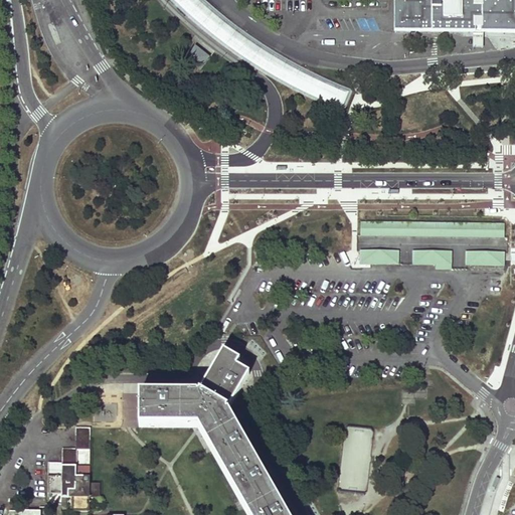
[(172,0),(184,11),(205,29),(215,38),(238,54),(271,75),(307,95),(342,110),(348,93),(299,69),(265,47),(231,25),(201,0),(172,0)]
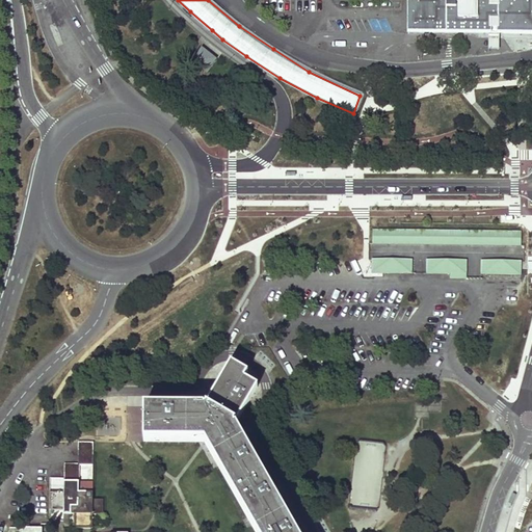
[(531,33),(531,0),(496,0),(496,6),(490,6),(489,0),(406,0),(406,32),(488,33),(500,33),(531,33)]
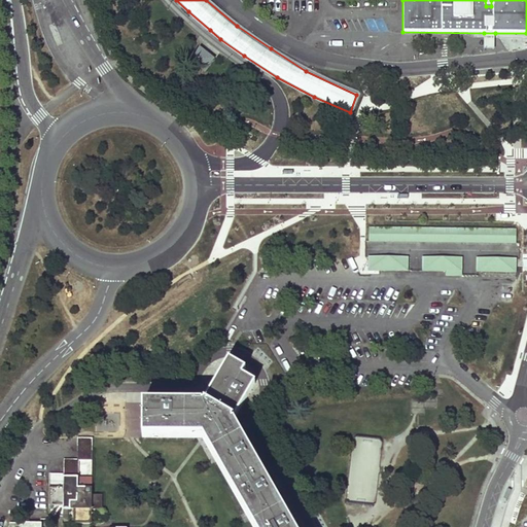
[(494,49),(495,33),(484,33),(484,49),(494,49)]
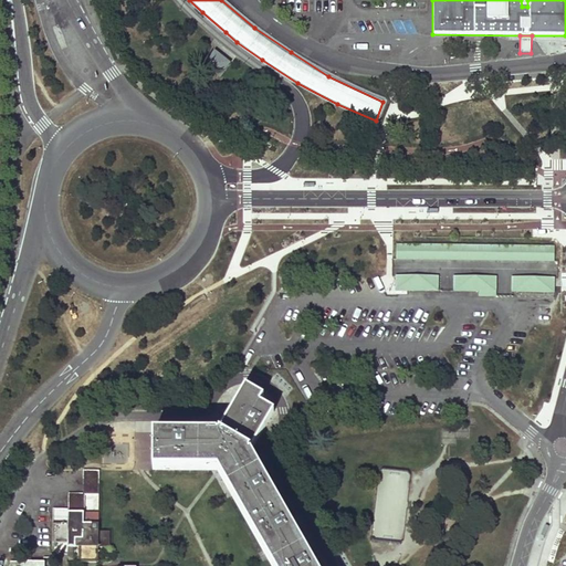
[(215,51),(205,63),(220,76),(230,63),(215,51)]
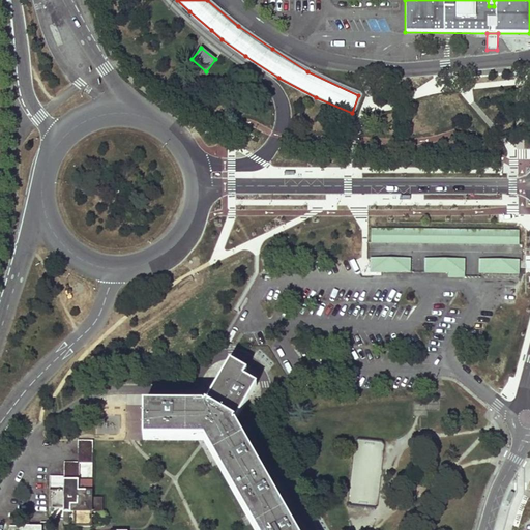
[(520,230),(372,228),(371,242),(519,244),(520,230)]
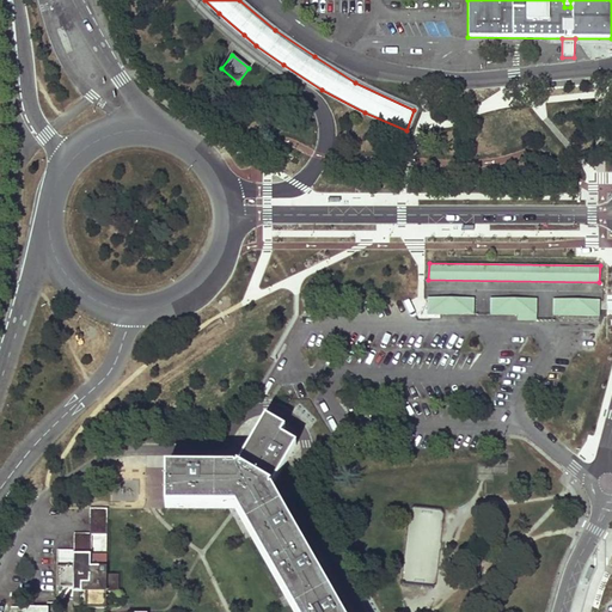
[(475,297),(428,297),(428,314),(475,316),(475,297)]
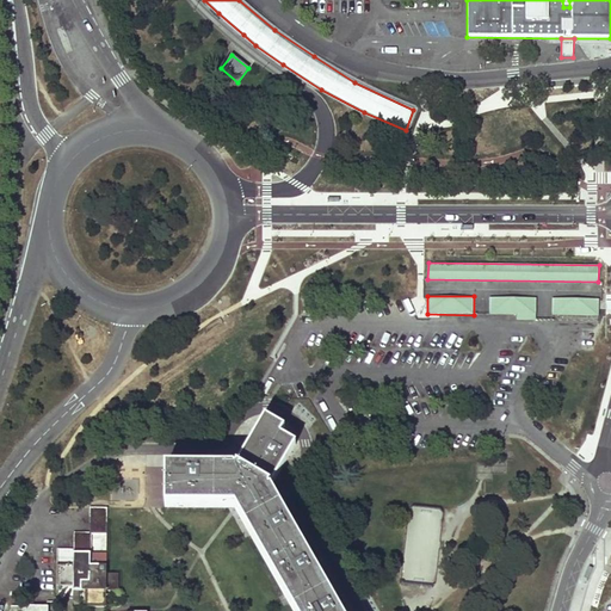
[(536,297),(489,297),(489,314),(517,314),(517,319),(536,319),(536,297)]
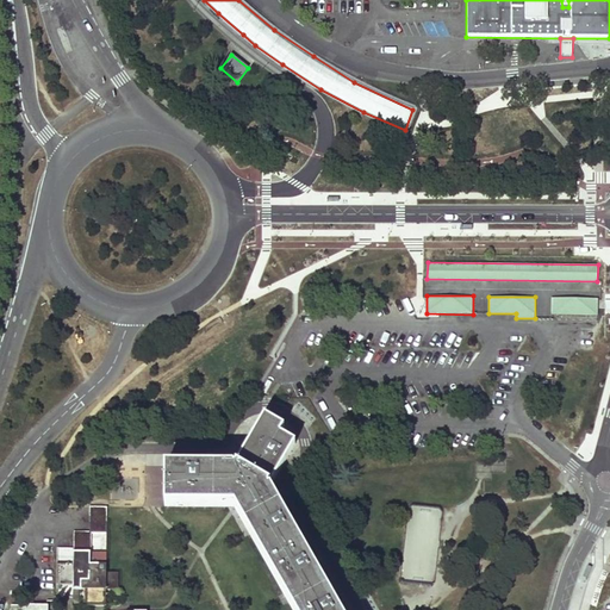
[(597,298),(552,298),(551,315),(597,315),(597,298)]
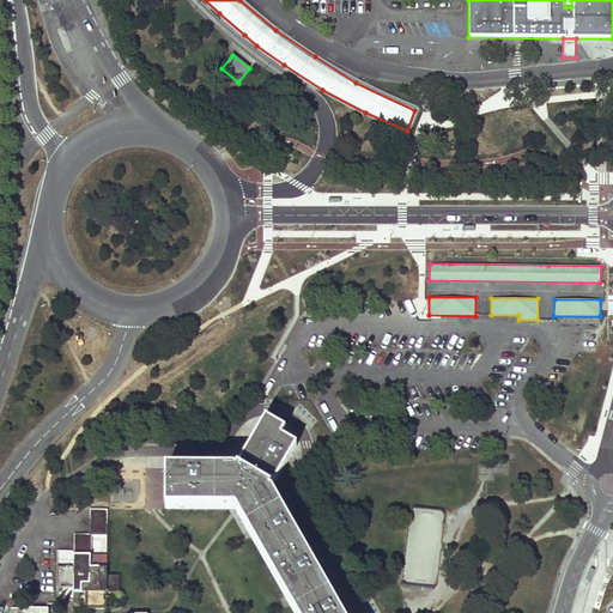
[(301,316),(315,316),(317,314),(310,302),(310,301),(301,316)]
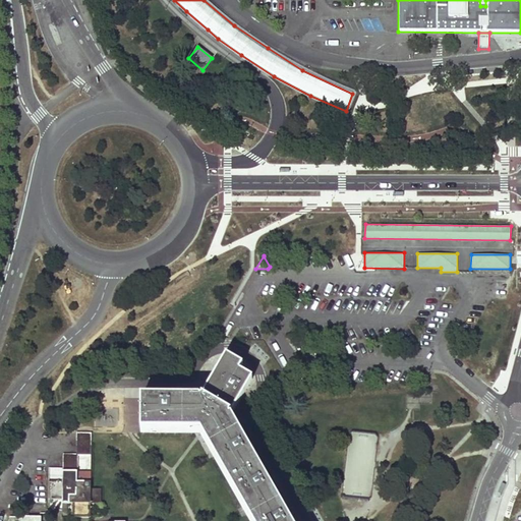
[(289,520),(231,417),(231,415),(251,380),(252,380),(252,379),(239,371),(242,365),(226,355),(201,398),(199,399),(141,398),(141,432),(200,432),(250,520),(289,520)]
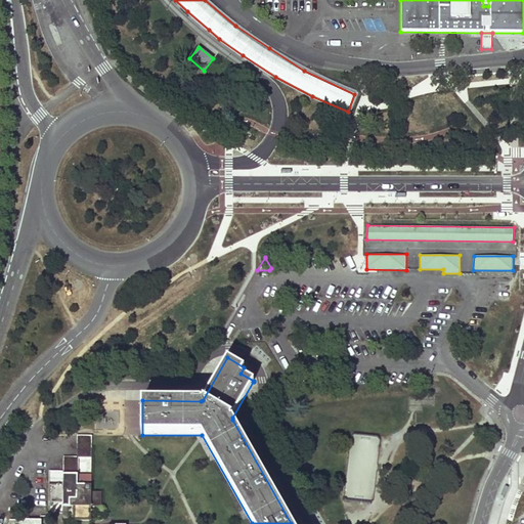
[(350,434),(346,497),(375,499),(379,436),(350,434)]
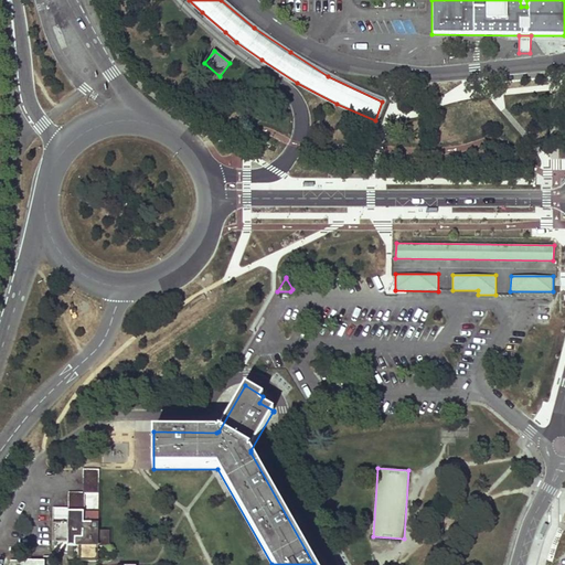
[(84,512),(84,501),(68,501),(67,511),(84,512)]
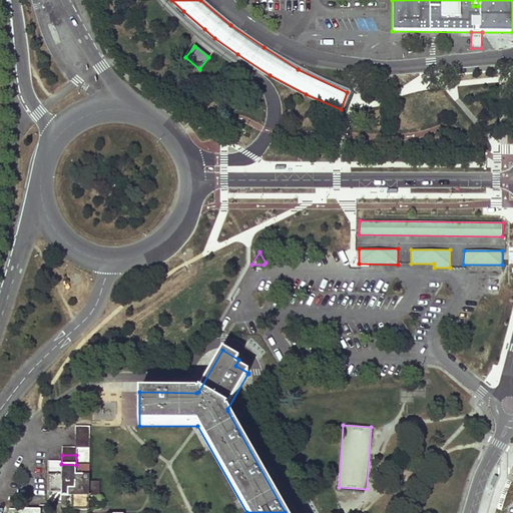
[(61,475),(48,475),(47,492),(61,492),(61,496),(66,496),(68,496),(68,488),(75,489),(75,482),(82,482),(82,475),(75,475),(76,465),(61,464),(61,475)]
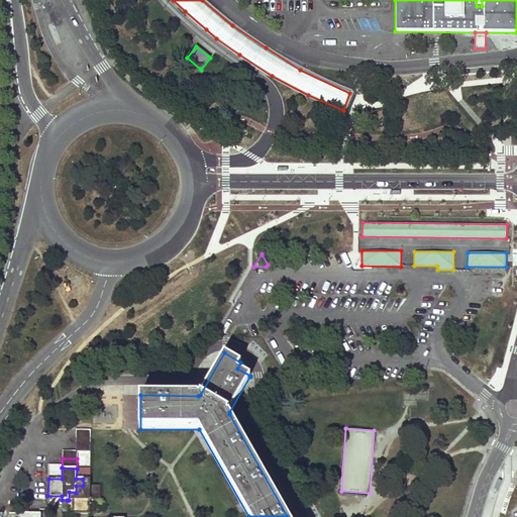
[(90,479),(90,470),(77,469),(76,479),(83,479),(90,479)]
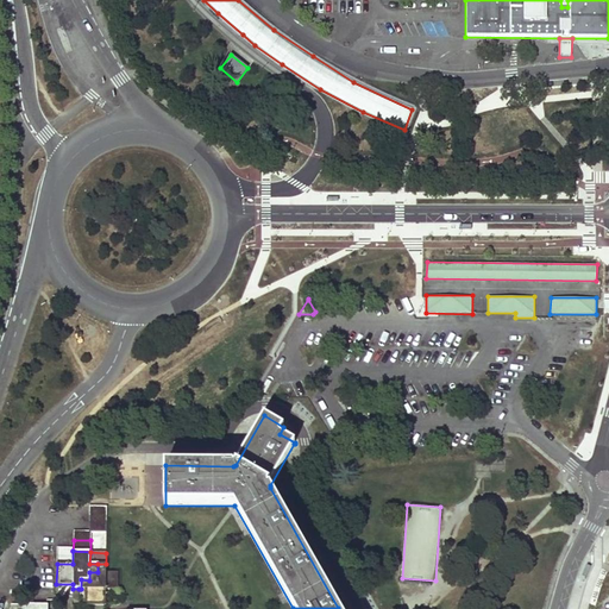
[(85,589),(85,606),(105,606),(106,589),(118,589),(118,572),(106,572),(106,564),(98,564),(98,572),(89,572),(89,581),(81,579),(81,589),(85,589)]
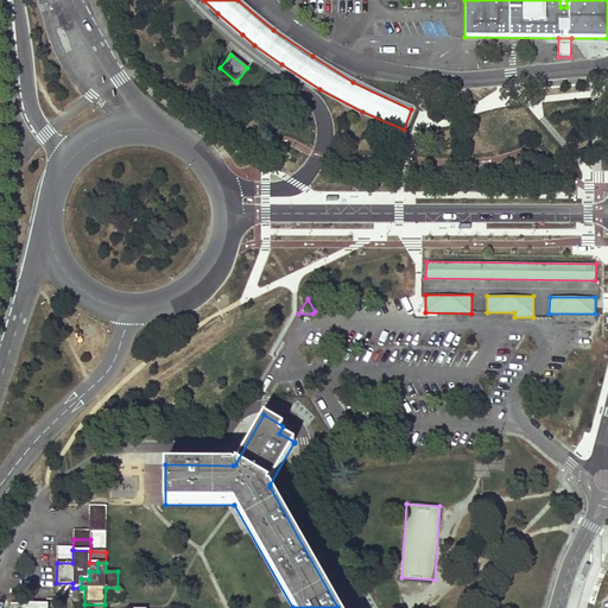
All buildings are outlined.
